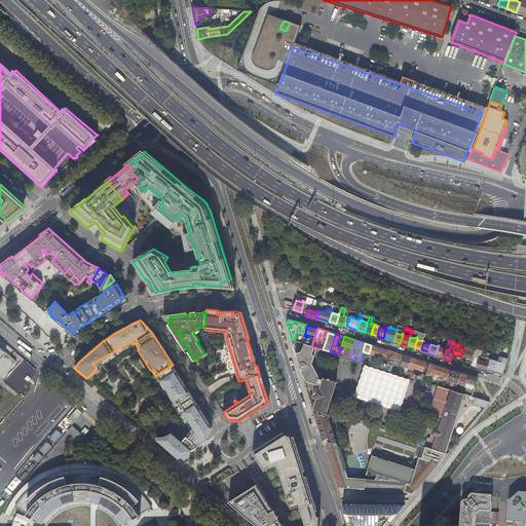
[(366,361),(365,363),(372,365),(375,355),(377,346),(371,345),(369,353),(372,354),(369,362),(366,361)]
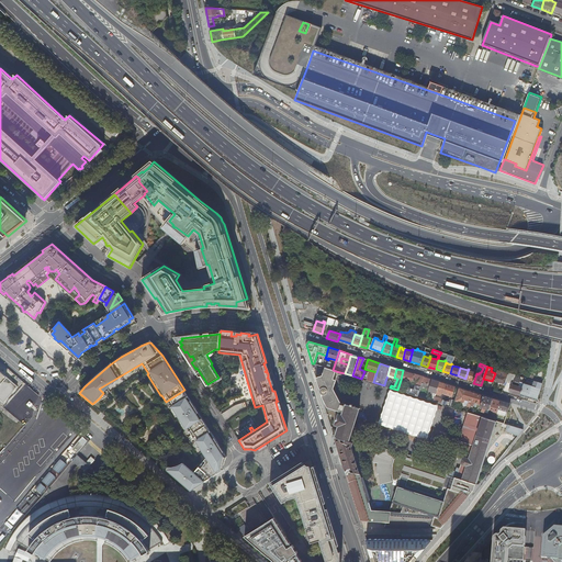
[(476,371),(469,369),(468,371),(465,379),(474,381),(476,373),(476,371)]
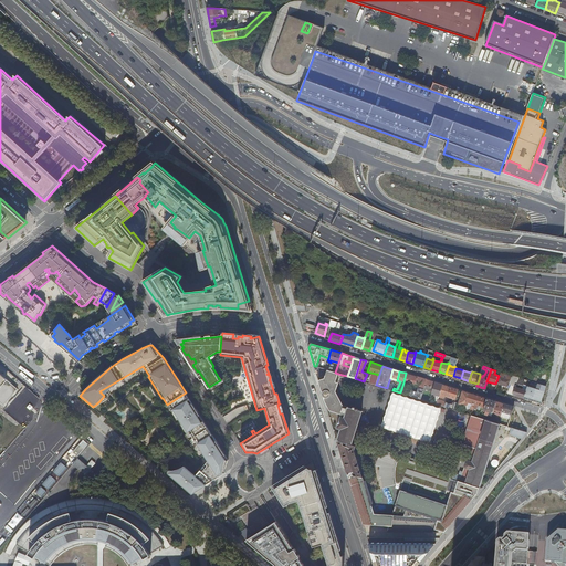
[(406,373),(404,383),(415,386),(418,377),(406,373)]
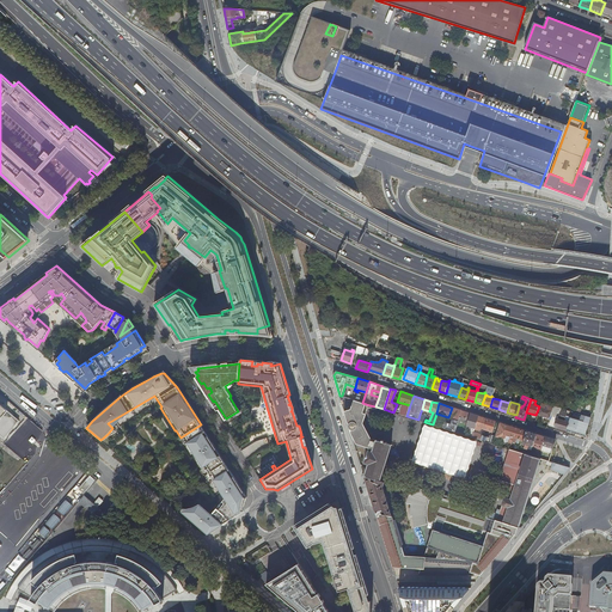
[(554,407),(542,403),(538,414),(550,418),(551,416),(554,407)]
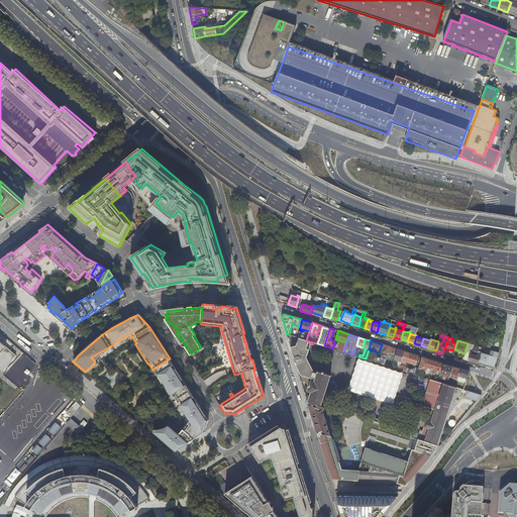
[(474,345),(468,343),(466,351),(472,353),(473,350),(474,346),(474,345)]
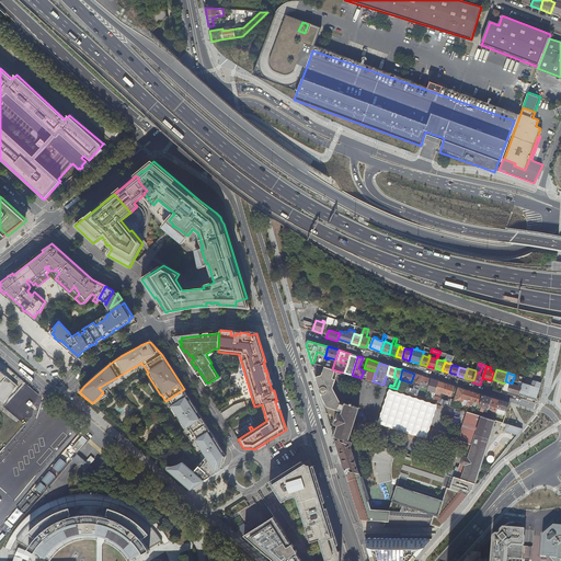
[(414,374),(411,382),(421,386),(424,376),(414,374)]
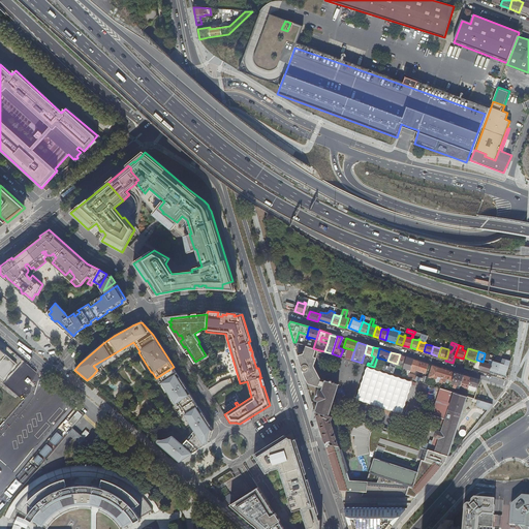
[(304,373),(320,379),(314,366),(311,365),(314,356),(304,353),(298,355),(302,370),(304,371),(304,373)]
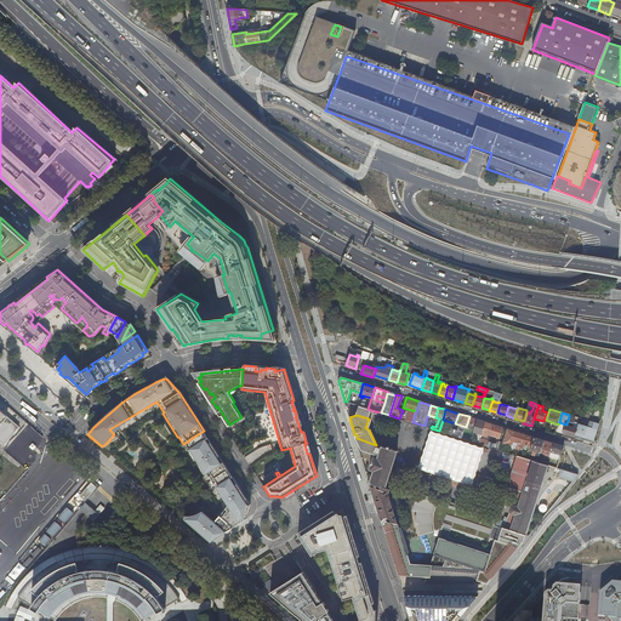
[(466,427),(474,429),(476,426),(478,420),(469,416),(466,427)]
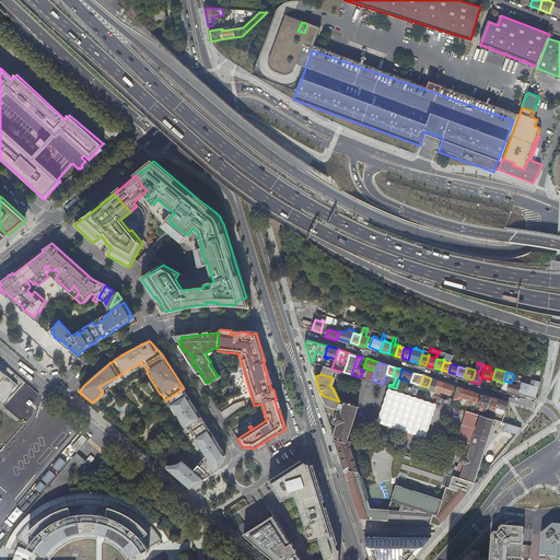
[(511,383),(508,391),(518,394),(522,382),(520,382),(518,385),(516,385),(518,377),(513,375),(512,380),(511,383)]
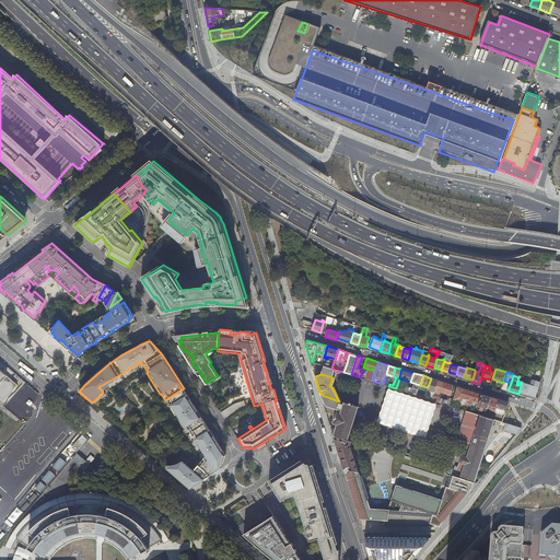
[(7,377),(0,384),(0,399),(1,401),(16,385),(7,377)]
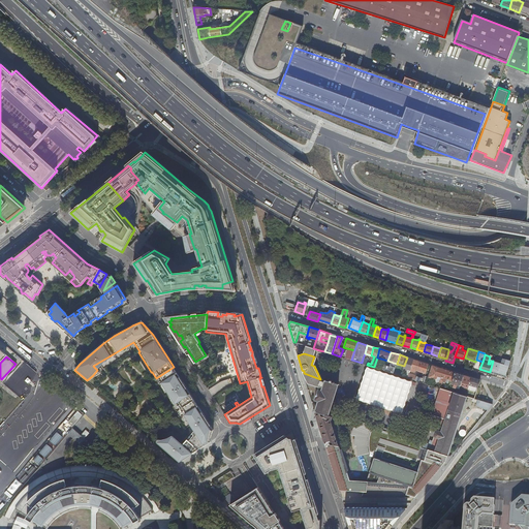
[(228,358),(224,360),(231,373),(236,371),(228,358)]
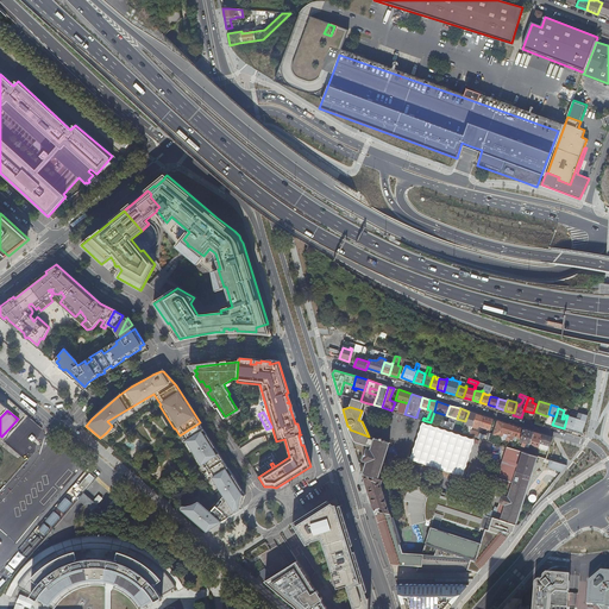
[(469,412),(466,418),(473,420),(472,421),(475,421),(477,414),(469,412)]
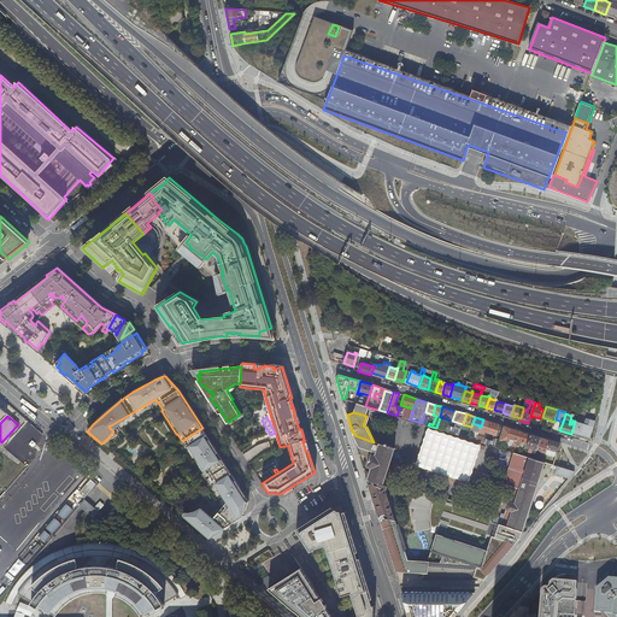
[(595,421),(586,418),(585,423),(581,438),(589,440),(595,421)]
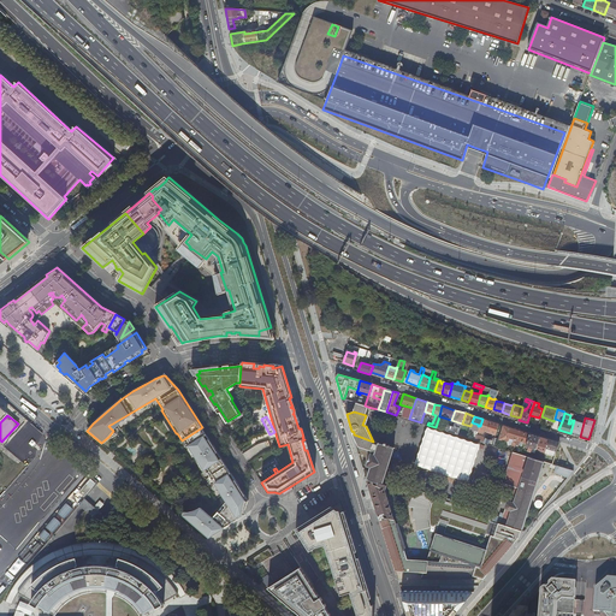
[(479,430),(485,431),(487,432),(491,421),(483,419),(480,426),(479,430)]
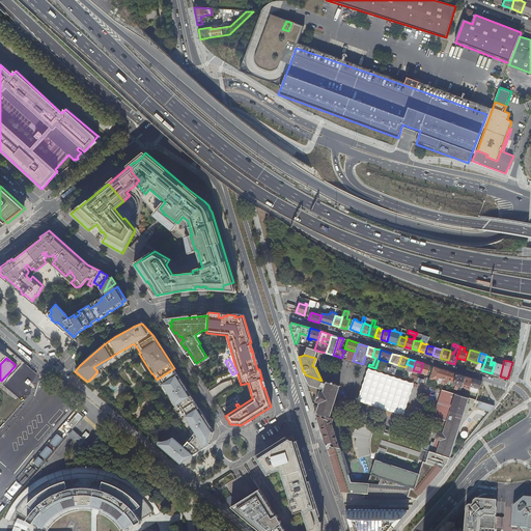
[(495,362),(492,373),(500,376),(503,364),(495,362)]
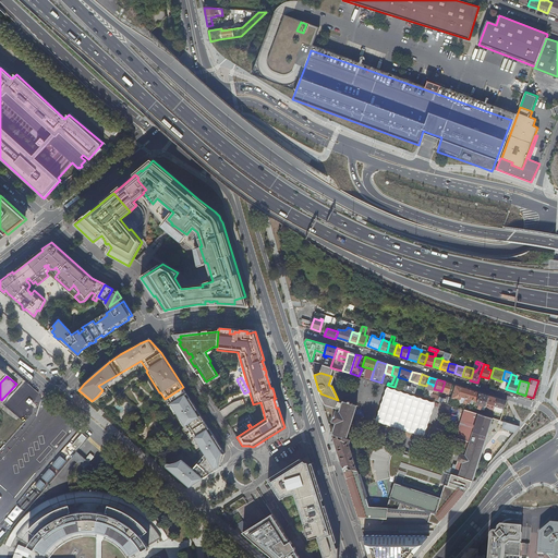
[(448,397),(452,384),(445,381),(441,391),(440,397),(438,401),(443,402),(446,403),(448,397)]
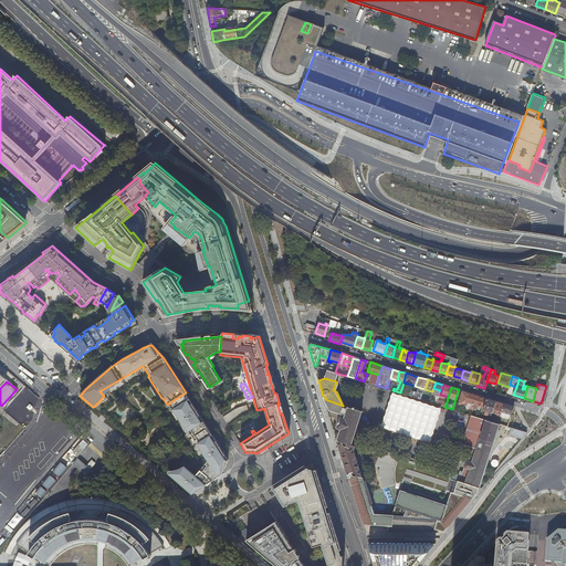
[(412,392),(411,396),(421,399),(425,389),(419,388),(417,392),(413,391),(412,392)]
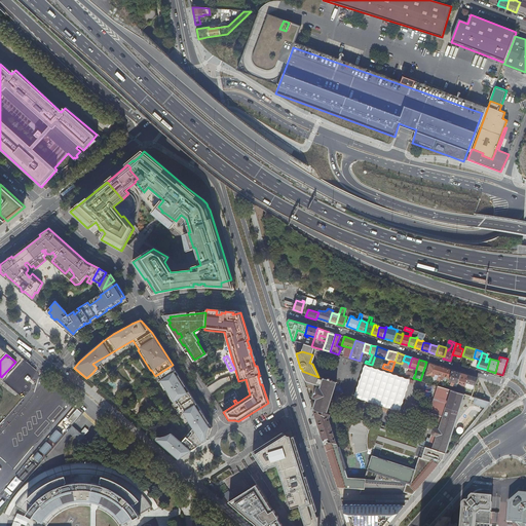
[(429,363),(426,375),(427,375),(431,377),(433,376),(436,365),(429,363)]
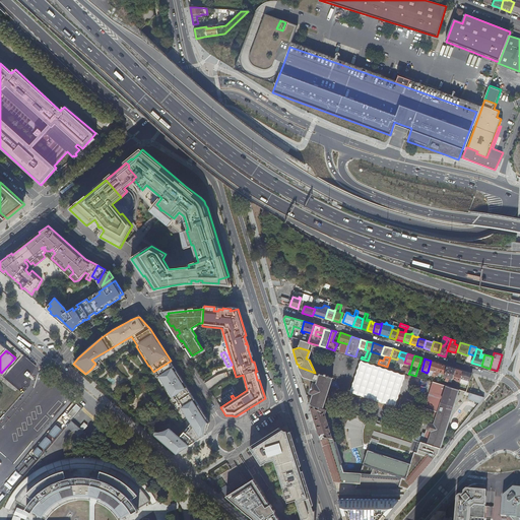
[(171,361),(153,372),(158,380),(161,377),(165,381),(164,382),(172,394),(173,393),(183,409),(185,411),(184,412),(184,413),(184,414),(185,414),(186,415),(187,414),(191,423),(189,426),(191,427),(186,432),(185,431),(180,437),(170,428),(168,430),(165,431),(163,432),(159,433),(159,435),(158,437),(178,453),(207,435),(207,433),(208,430),(210,427),(211,425),(171,361)]
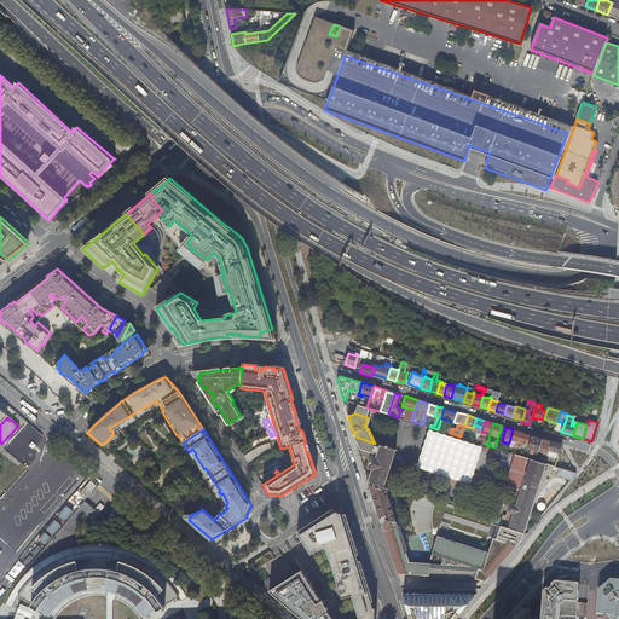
[(516,446),(519,447),(519,446),(522,433),(513,429),(509,443),(512,444),(513,440),(518,441),(516,445),(518,445),(516,446)]
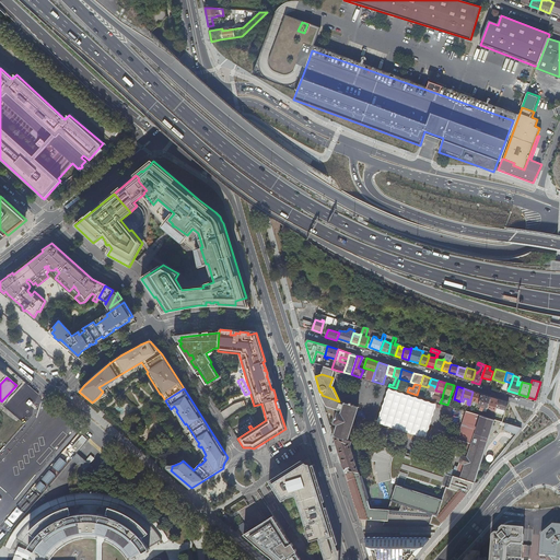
[(473,392),(469,404),(471,405),(474,401),(479,403),(482,394),(473,392)]
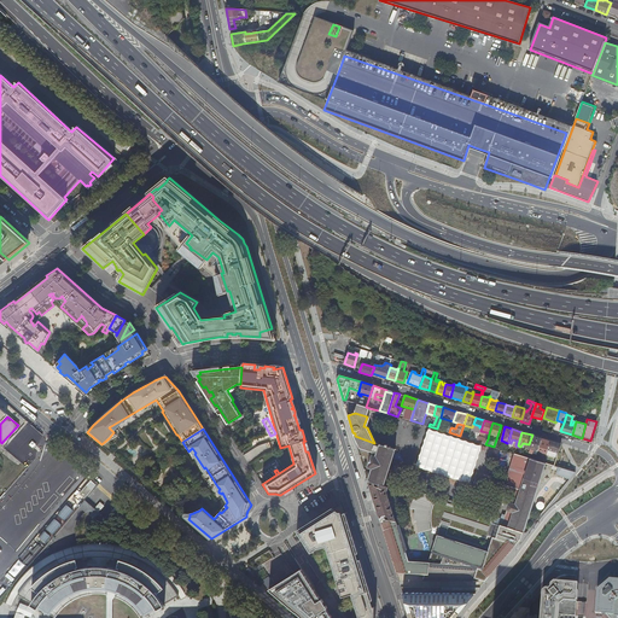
[(24,441),(17,435),(11,442),(18,448),(24,441)]
